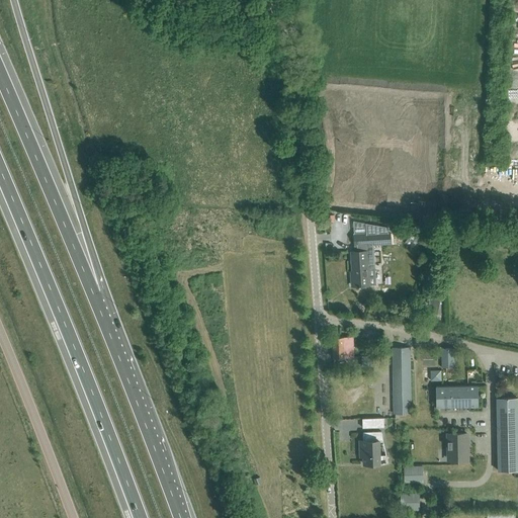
[(366,234),(354,235),(355,245),(357,245),(357,251),(373,250),(373,244),(391,243),(391,233),(389,233),(387,227),(365,223),(366,234)]
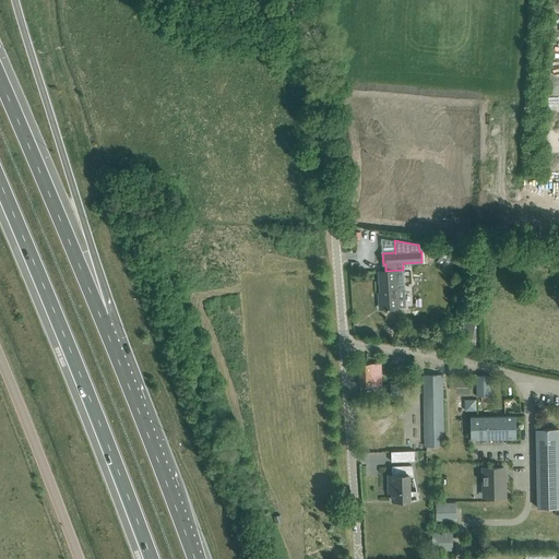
[(384,271),(379,271),(381,309),(388,308),(388,309),(390,309),(390,308),(399,308),(397,285),(404,285),(403,270),(385,271),(384,271)]
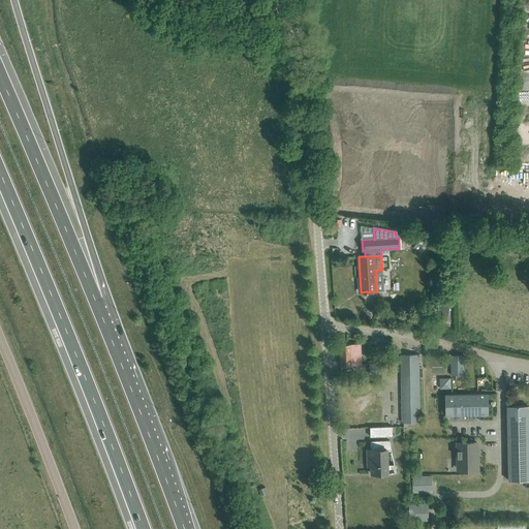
[(444,304),(441,319),(453,321),(455,306),(444,304)]
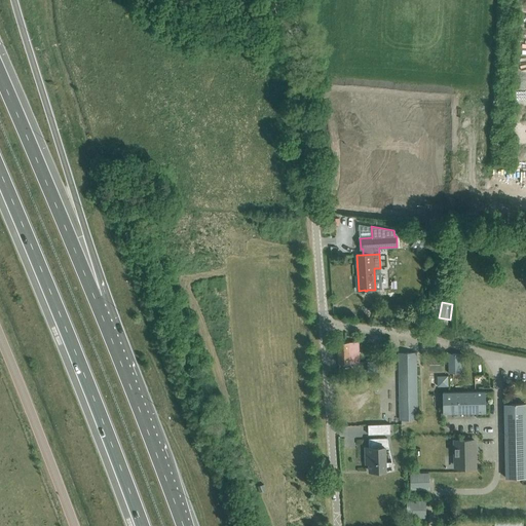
[(360,362),(359,342),(338,342),(339,363),(360,362)]
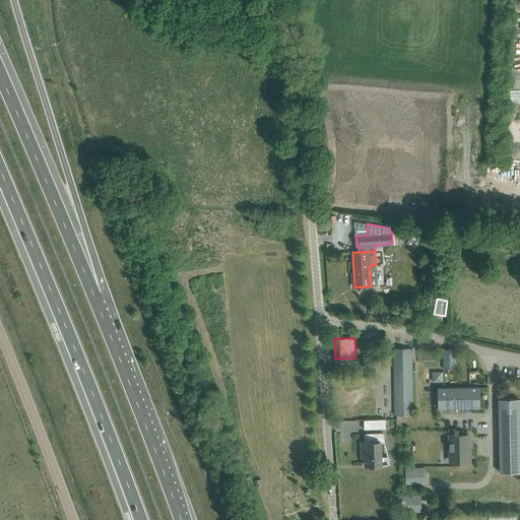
[(394,348),(394,359),(395,415),(412,415),(411,348),(394,348)]
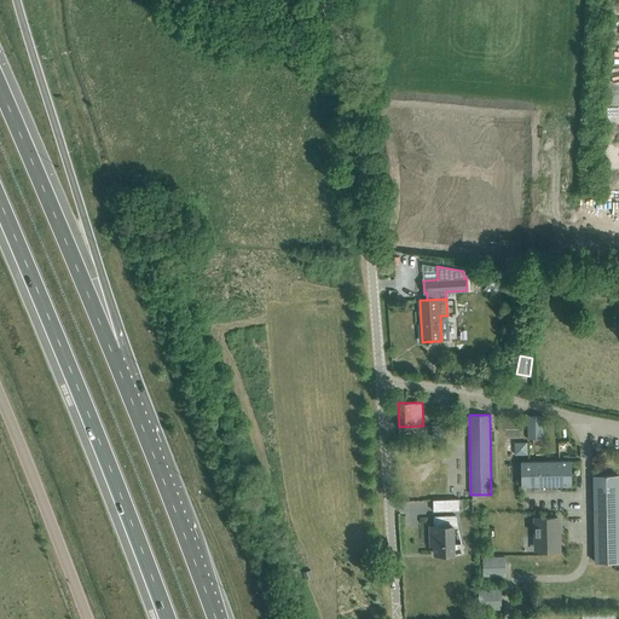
[(542,417),(527,417),(528,439),(543,439),(542,417)]
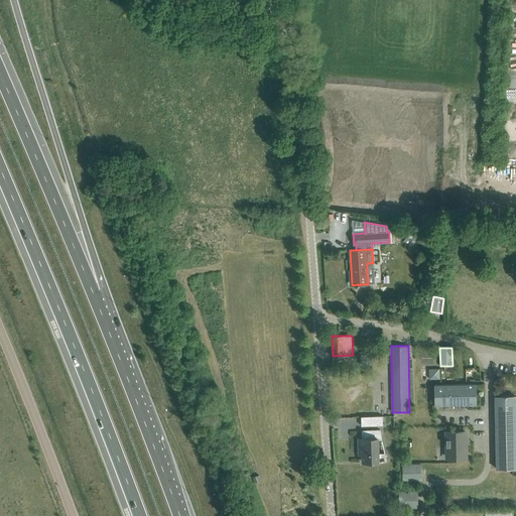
[(441,378),(441,368),(429,368),(429,379),(441,378)]
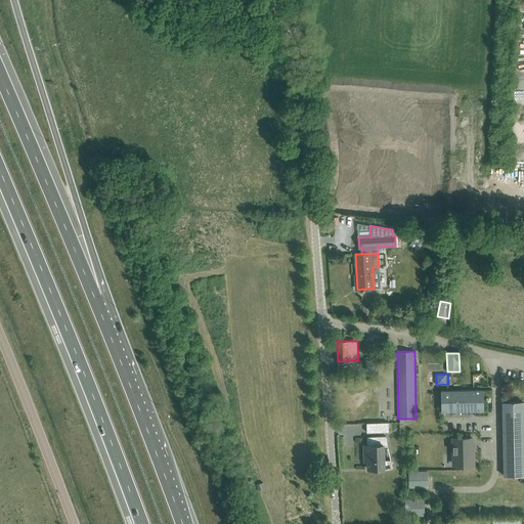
[(484,390),(441,391),(442,411),(484,410),(484,390)]
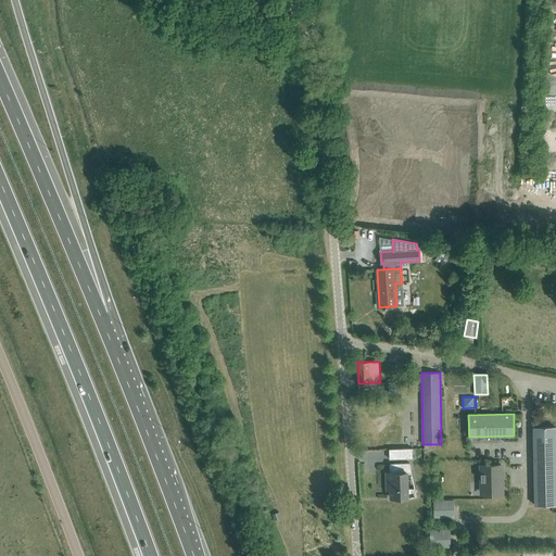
[(533,427),(534,438),(535,505),(555,505),(555,504),(555,496),(555,472),(555,458),(555,438),(555,427),(533,427)]
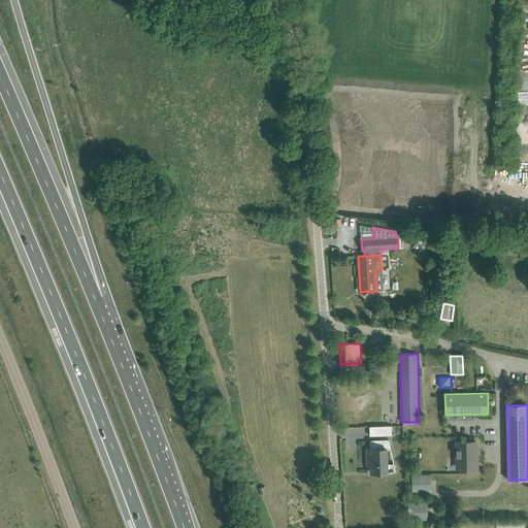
[(392,426),(382,426),(382,435),(392,435),(392,426)]
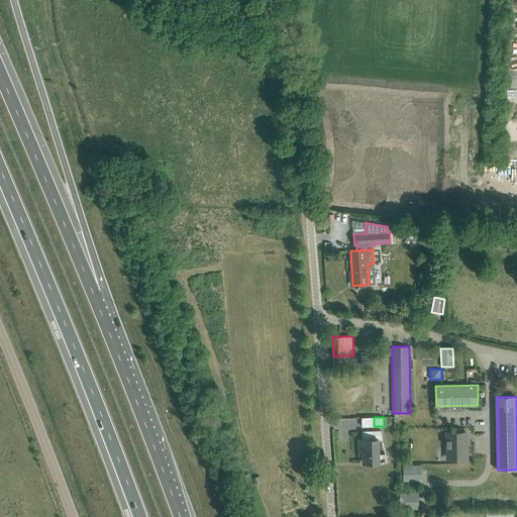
[(381,430),(363,431),(363,439),(359,439),(359,455),(363,455),(364,462),(374,462),(374,460),(377,460),(377,464),(388,461),(386,453),(379,454),(379,440),(383,440),(381,430)]
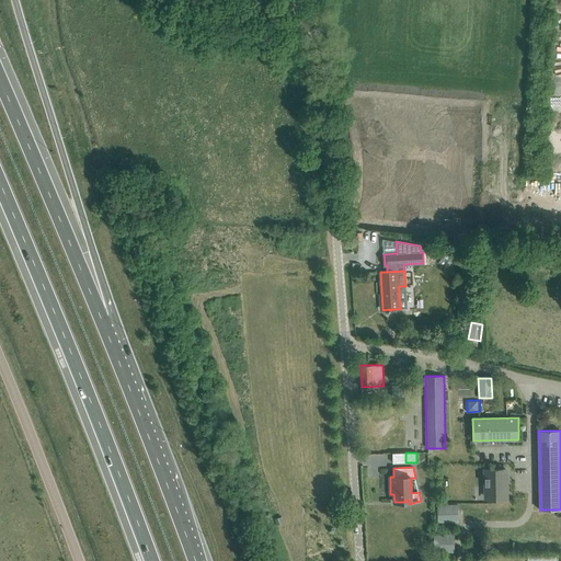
[(506,497),(506,469),(485,469),(485,496),(496,496),(497,497),(506,497)]
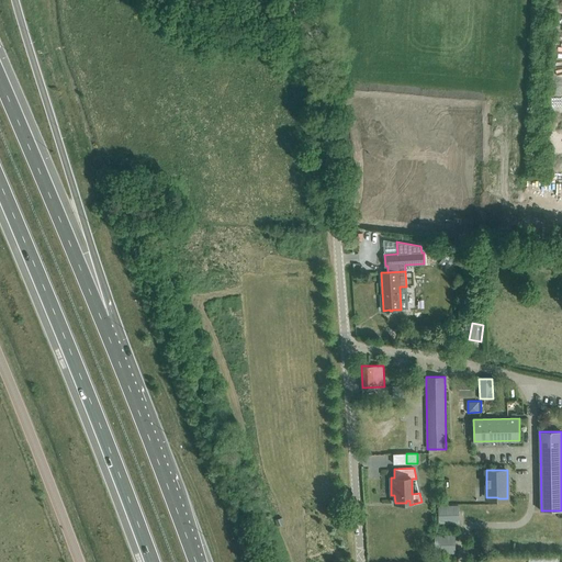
[(459,505),(438,505),(439,524),(459,524),(459,505)]
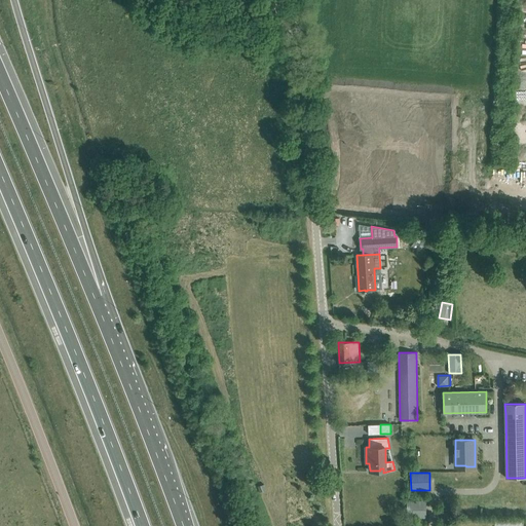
[(426,500),(407,500),(407,518),(426,518),(426,500)]
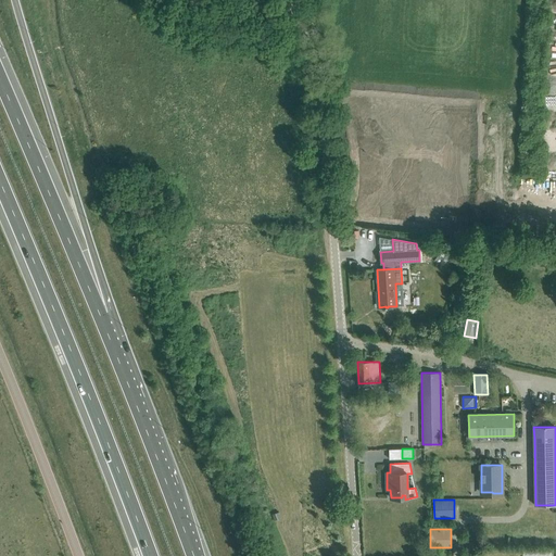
[(491,532),(490,543),(498,543),(500,533),(491,532)]
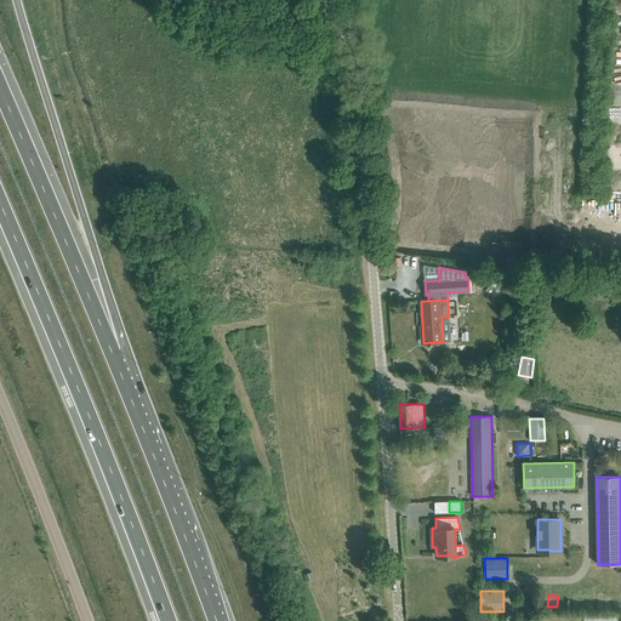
All buildings are outlined.
